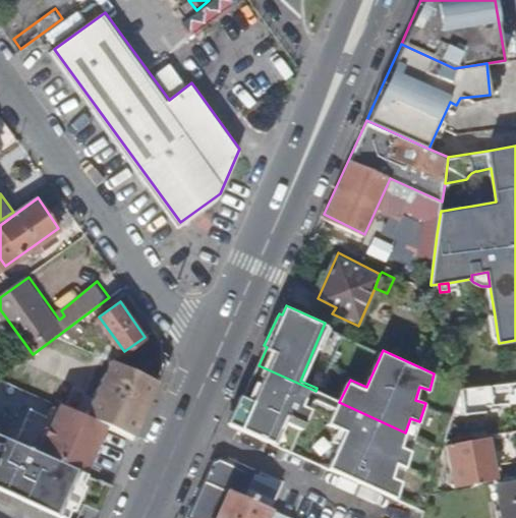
[(136,435),(162,379),(114,358),(90,414),(109,422),(136,435)]
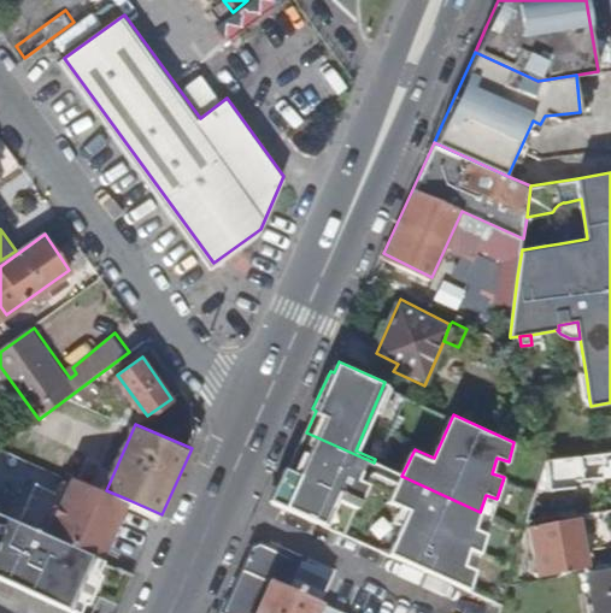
[(374,463),(317,437),(306,432),(299,448),(310,453),(300,473),(291,469),(287,466),(275,493),(293,508),(324,523),(340,488),(344,489),(341,494),(358,502),(371,469),(374,463)]
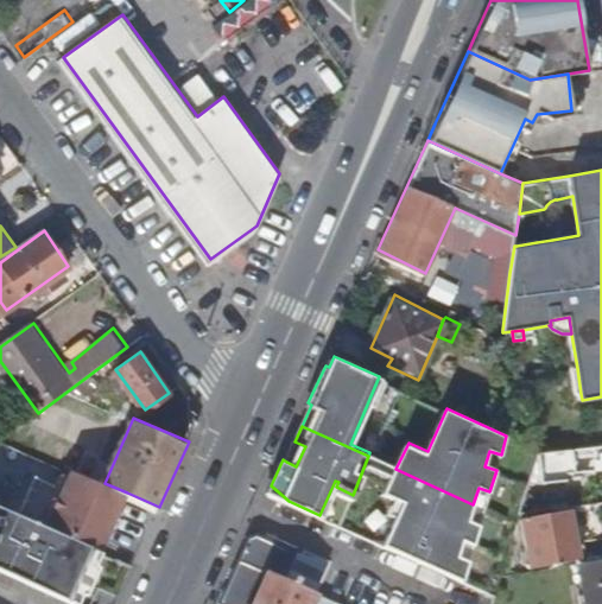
[(305,446),(295,442),(286,462),(296,466),(305,446)]
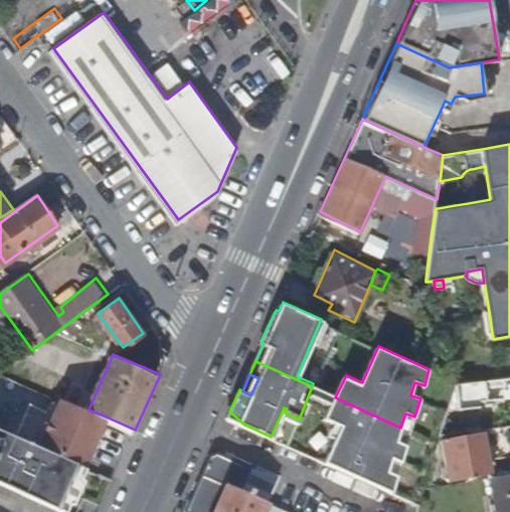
[(509,375),(456,381),(445,418),(482,415),(481,407),(481,394),(509,391),(509,375)]
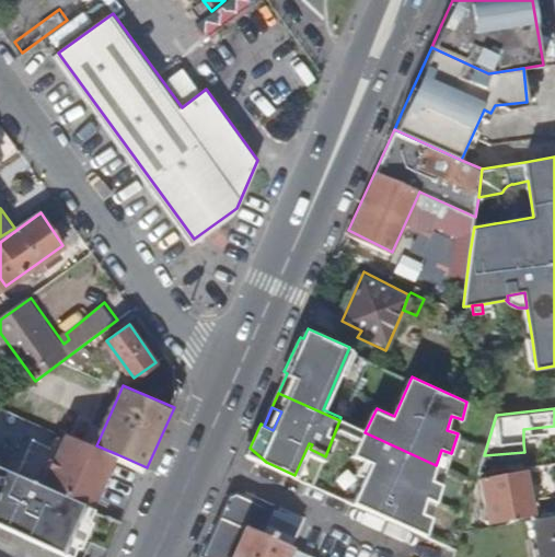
[(0,464),(44,484),(68,432),(43,421),(29,453),(0,440),(0,464)]
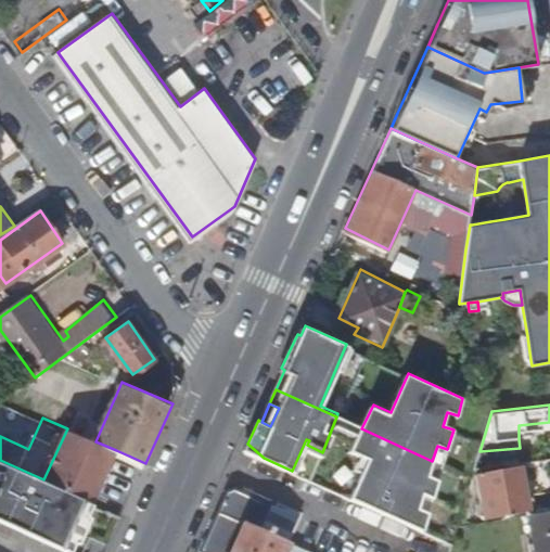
[(93,502),(116,450),(96,441),(67,428),(43,479),(89,500),(93,502)]
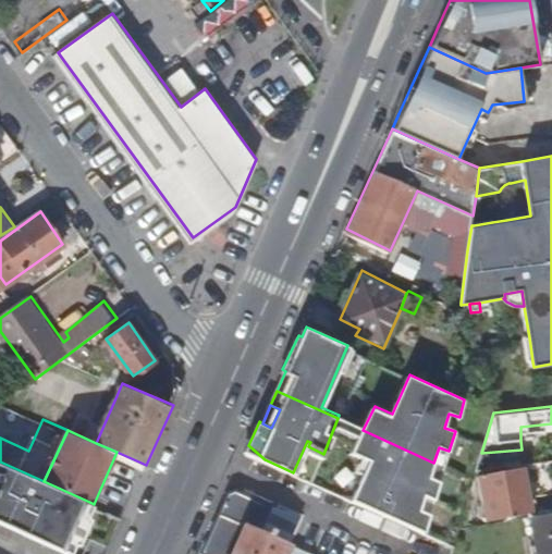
[(433,463),(363,430),(362,434),(354,448),(372,457),(353,500),(425,532),(430,514),(419,511),(424,496),(434,499),(440,481),(429,478),(433,463)]
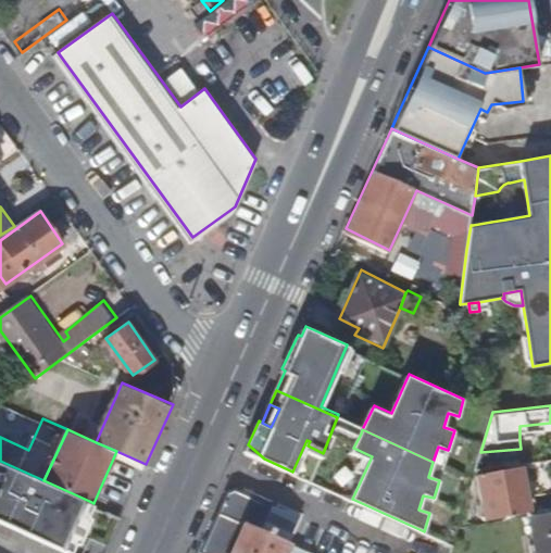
[(534,460),(530,440),(520,440),(521,449),(522,462),(534,460)]
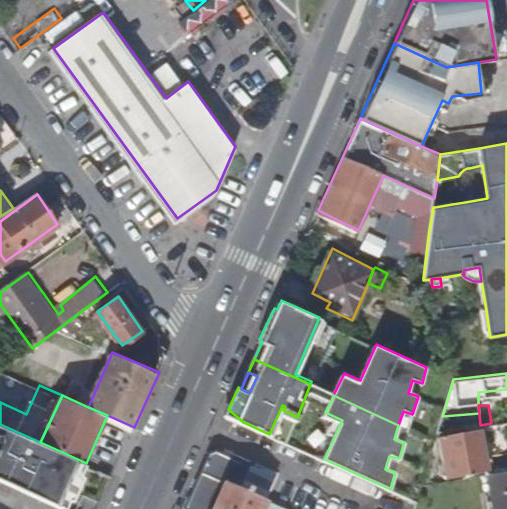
[(0,479),(62,507),(82,461),(40,442),(0,424),(0,479)]
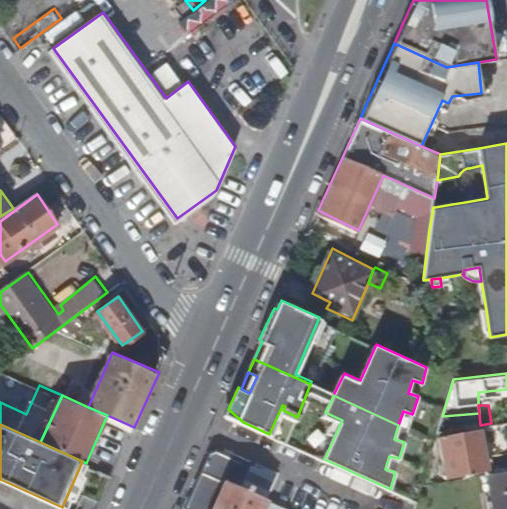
[(447,478),(482,472),(475,430),(440,435),(447,478)]
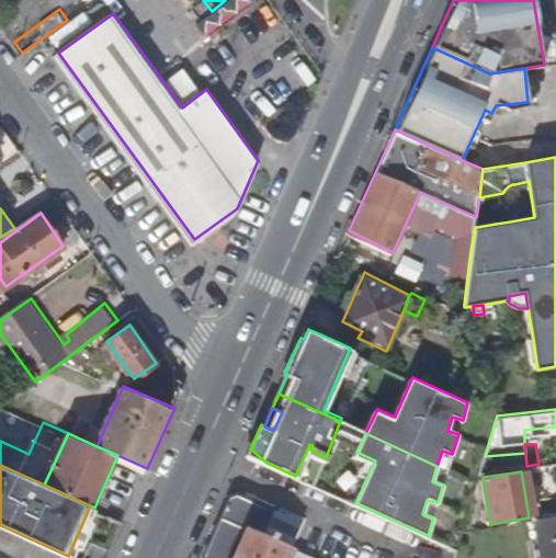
[(269,532),(280,507),(245,490),(235,494),(226,513),(269,532)]
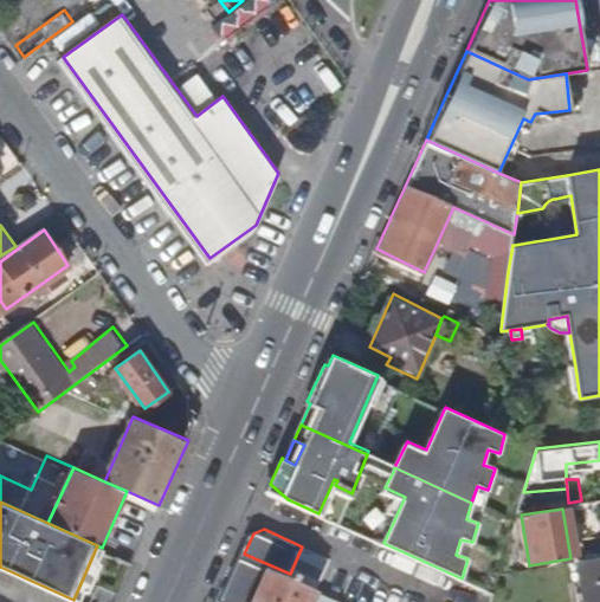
[(102,548),(97,545),(73,600),(78,601),(79,601),(84,593),(88,593),(102,561),(100,557),(103,548),(102,548)]
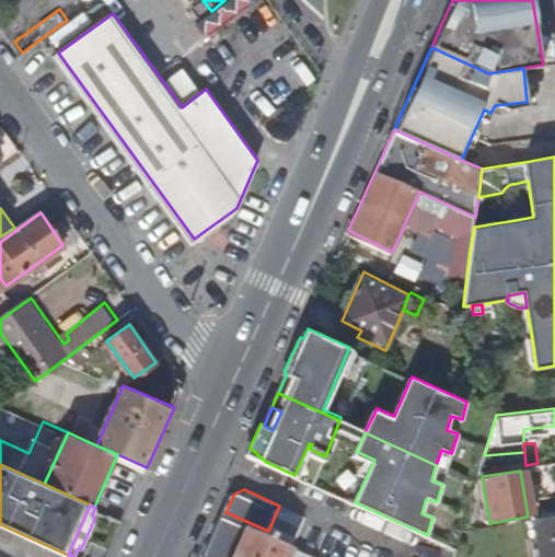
[(279,506),(268,531),(297,543),(308,518),(279,506)]
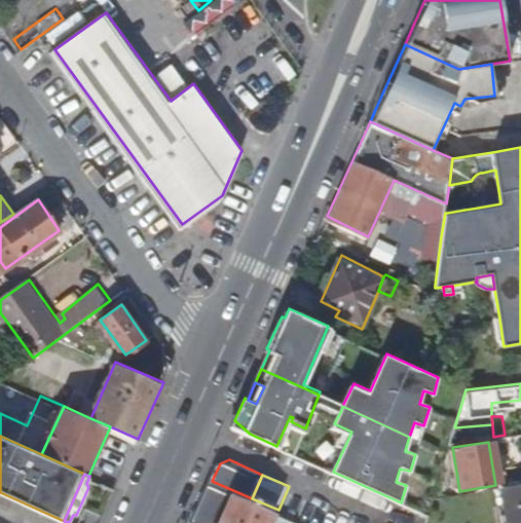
[(300,522),(301,521),(278,510),(252,498),(212,481),(194,520),(200,522),(300,522)]
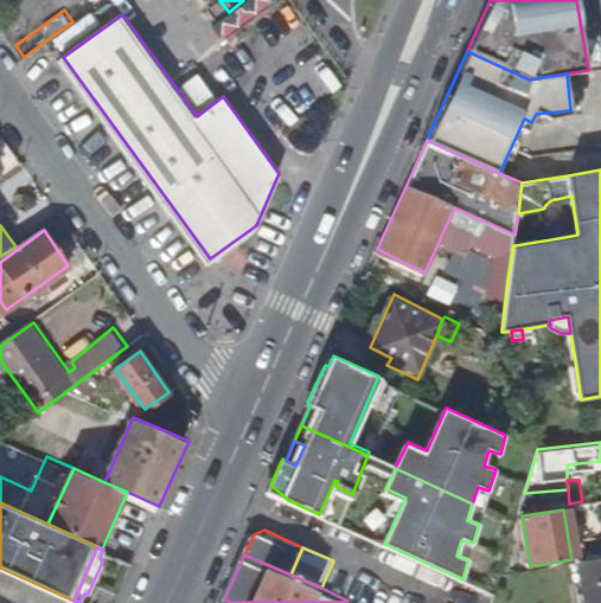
[(600,557),(583,559),(589,602),(600,602),(600,557)]
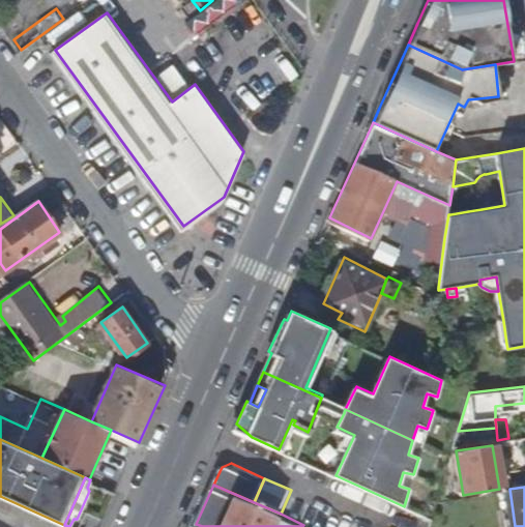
[(62,526),(0,499),(0,526),(62,526)]
